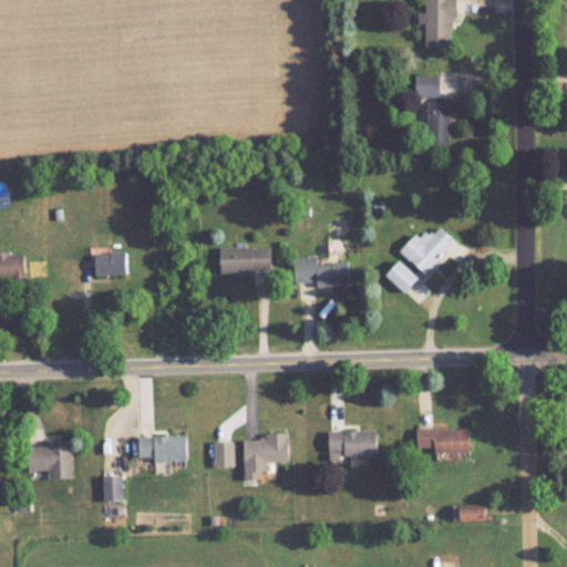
[(455,0),(428,0),(428,48),(456,48),(455,0)]
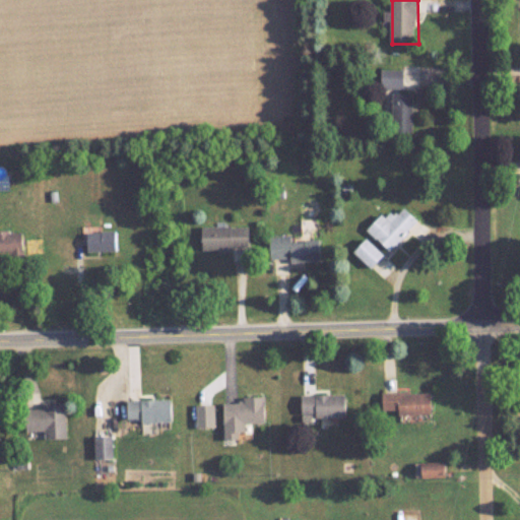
[(405,69),(383,69),(383,88),(405,88),(405,69)]
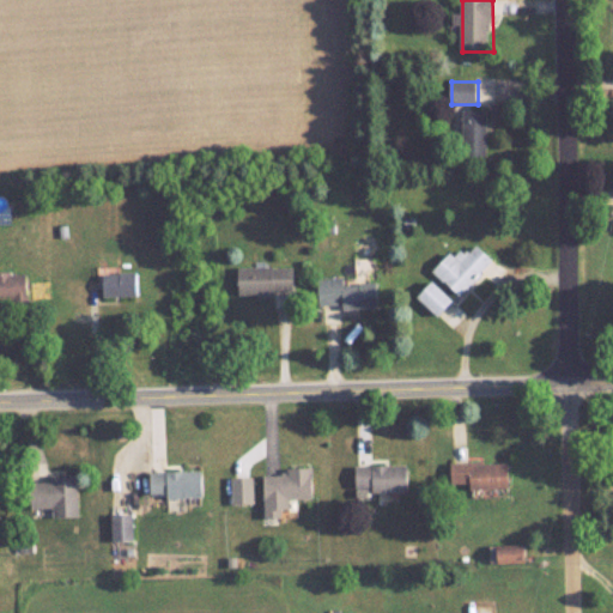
[(489,110),(465,110),(465,156),(489,156),(489,110)]
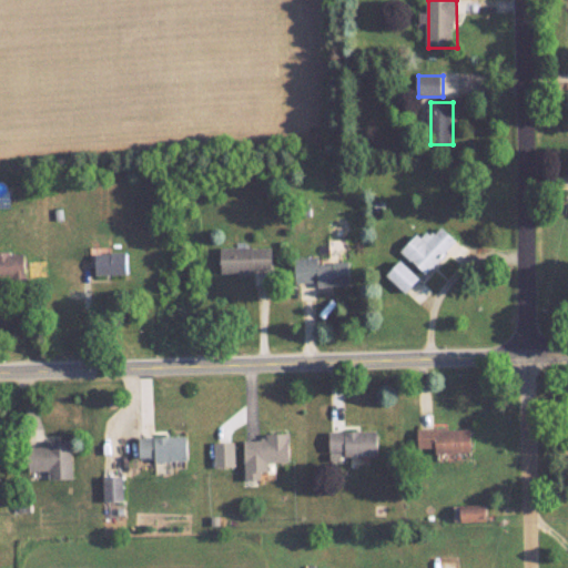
[(403,251),(426,274),(458,241),(444,225),(435,235),(427,226),(403,251)]
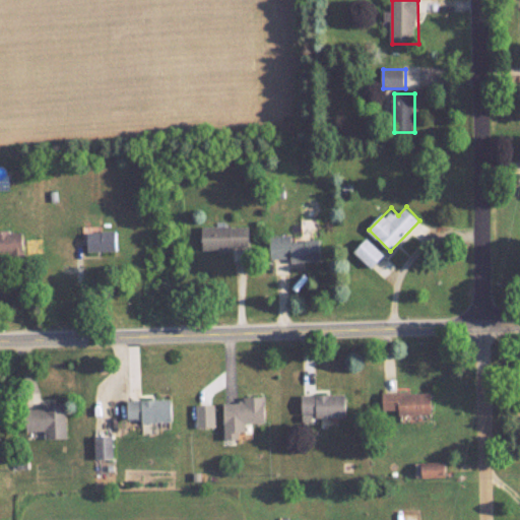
[(204,226),(204,250),(250,250),(250,226),(204,226)]
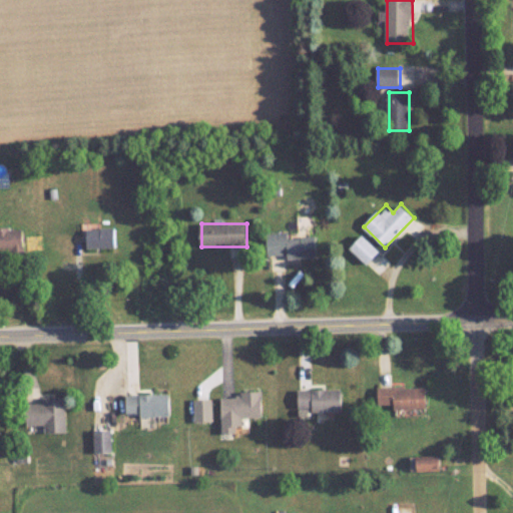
[(86,227),(86,247),(116,247),(116,227),(86,227)]
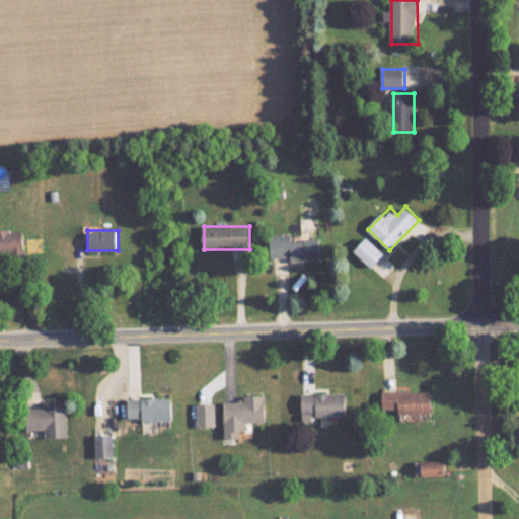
[(0,231),(0,260),(24,260),(24,231),(0,231)]
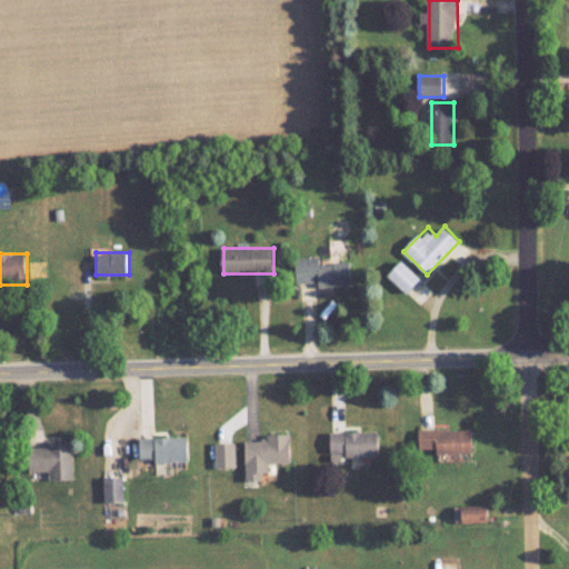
[(352,285),(352,262),(321,263),(320,257),(297,258),(298,286),(352,285)]
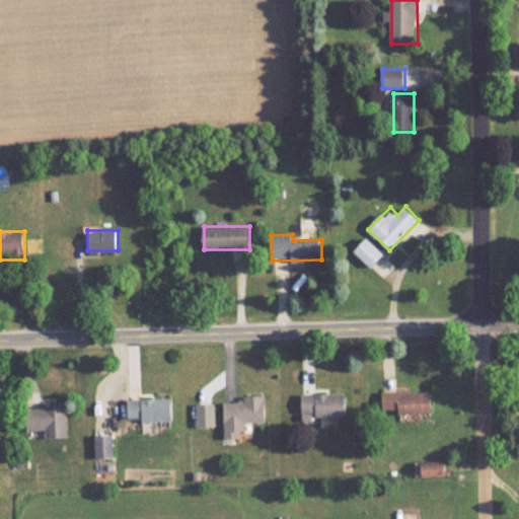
[(373,269),(386,254),(369,237),(356,251),(373,269)]
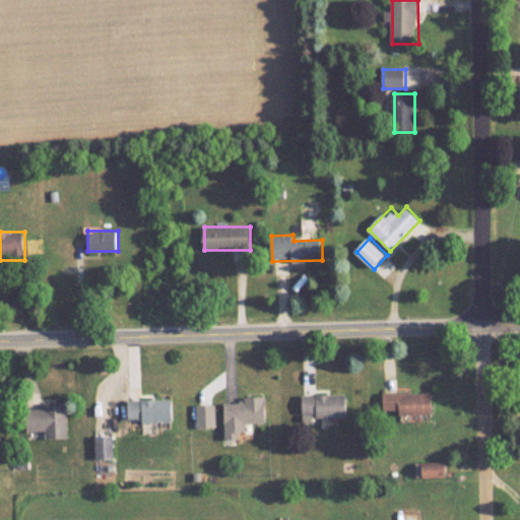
[(385,393),(385,414),(434,414),(434,393),(385,393)]
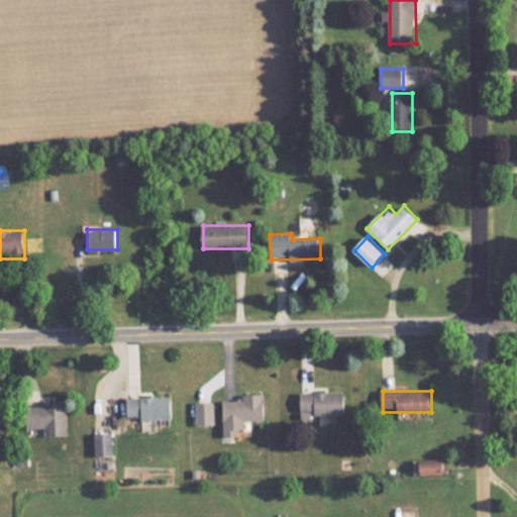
[(346,415),(346,392),(301,392),(301,415),(346,415)]
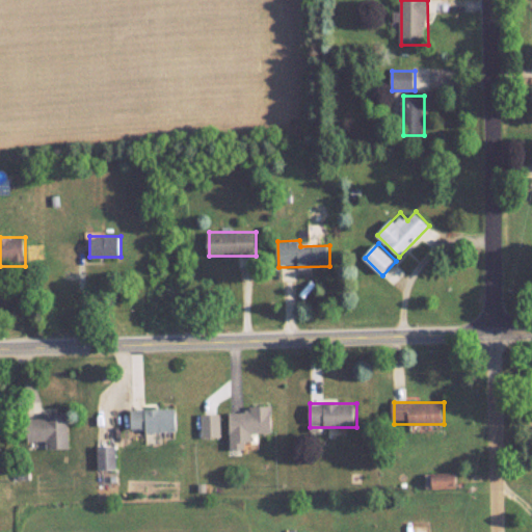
[(177,431),(177,408),(131,408),(131,431),(177,431)]
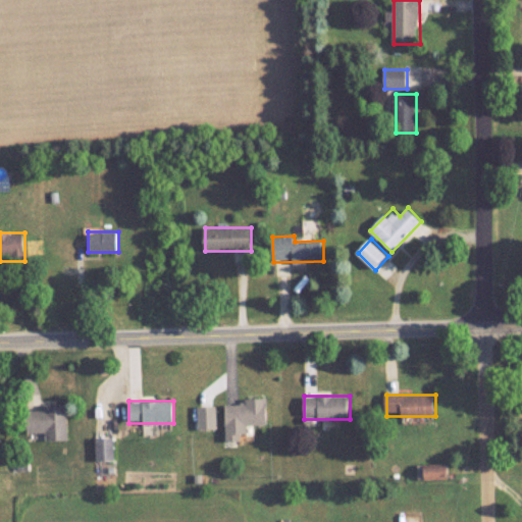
[(268,425),(267,401),(225,402),(226,435),(248,435),(248,425),(268,425)]
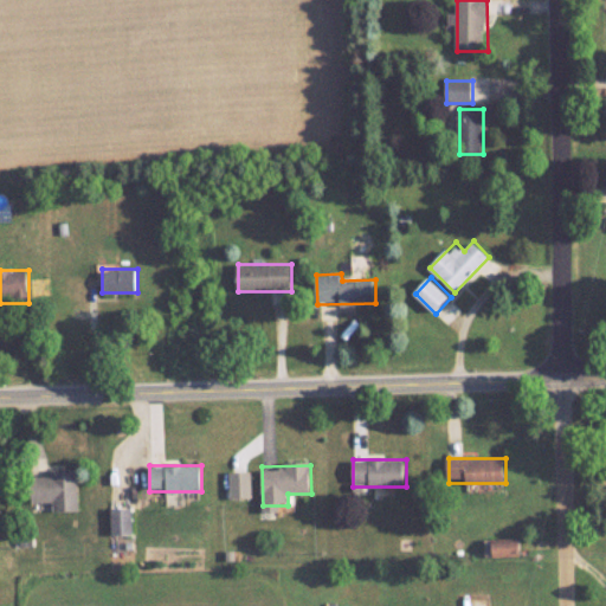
[(78,510),(78,469),(51,469),(51,478),(32,478),(33,502),(53,502),(53,511),(78,510)]
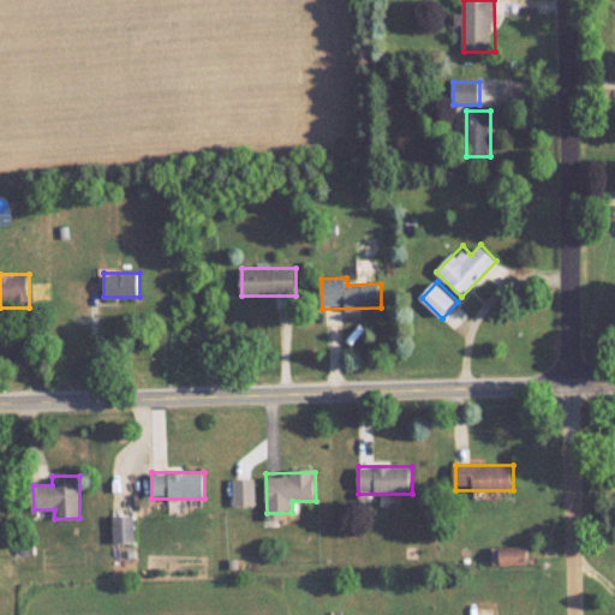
[(133,542),(133,515),(112,515),(112,542),(133,542)]
